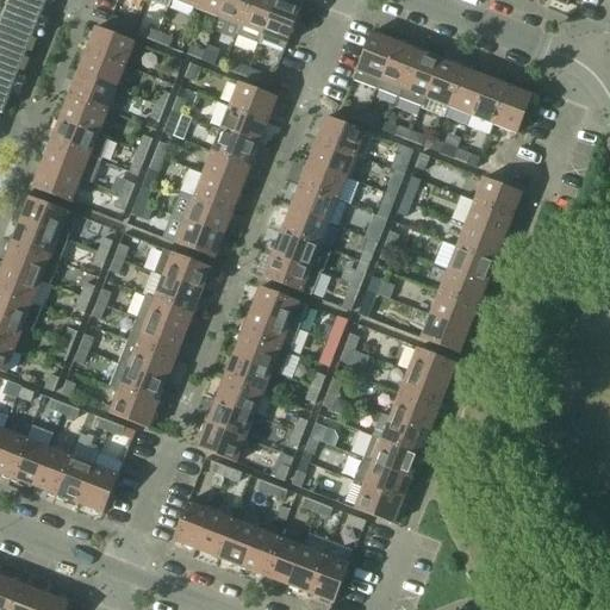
[(0,0),(0,112),(4,114),(42,16),(48,0),(0,0)]
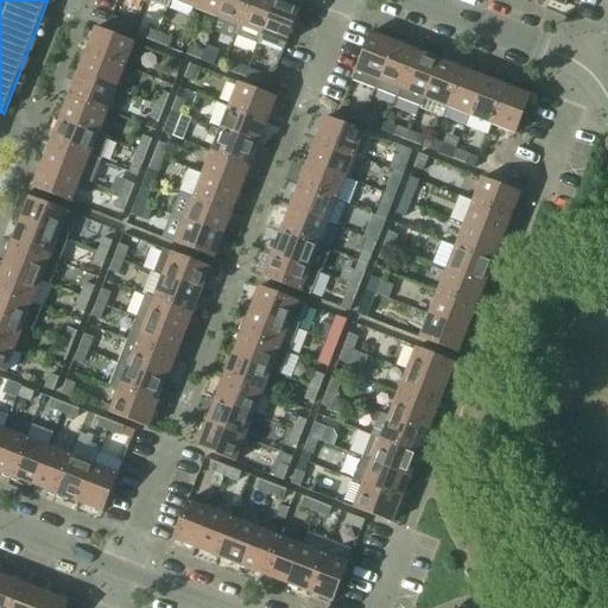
[(197,0),(195,8),(217,18),(223,0),(197,0)]
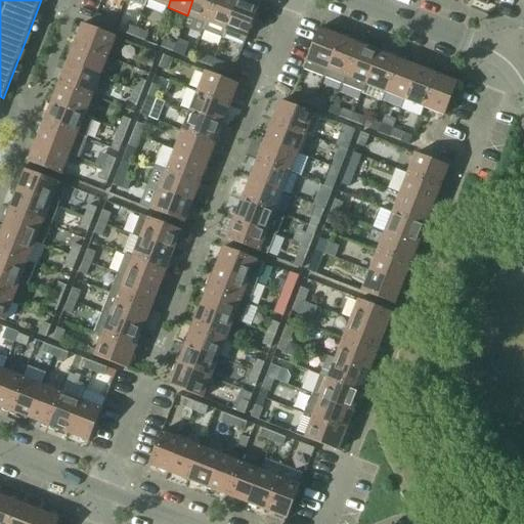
[(192,0),(187,15),(207,23),(215,0),(192,0)]
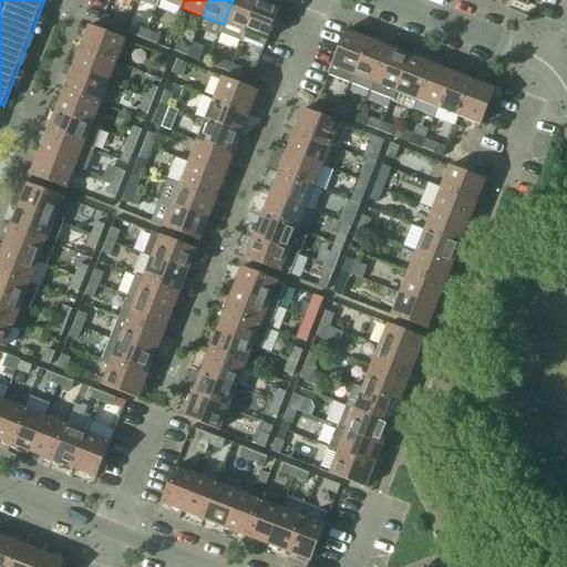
[(233,0),(224,24),(220,32),(241,41),(245,32),(257,0),(233,0)]
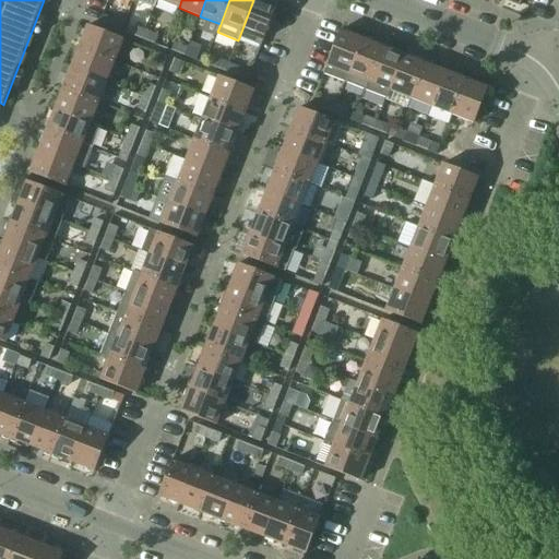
[(263,0),(253,0),(241,32),(238,40),(260,49),(277,6),(263,0)]
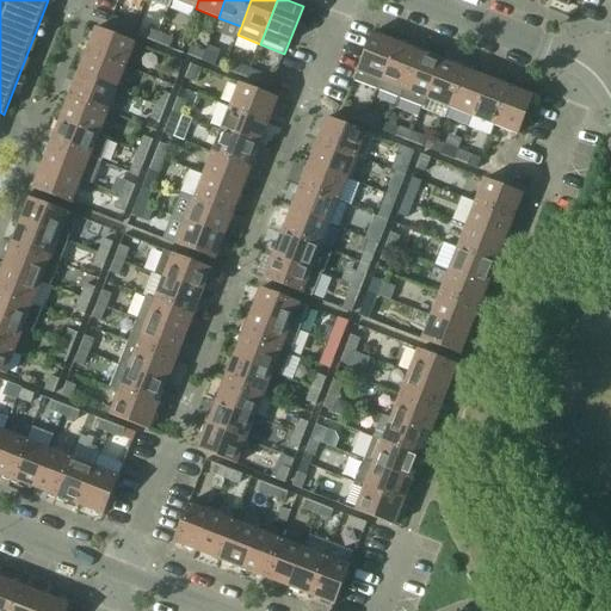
[(113,16),(110,25),(124,31),(128,22),(113,16)]
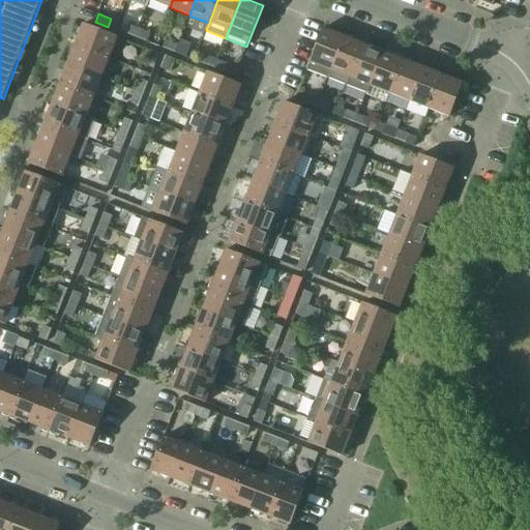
[(84,24),(76,45),(110,58),(118,37),(92,27),(84,24)]
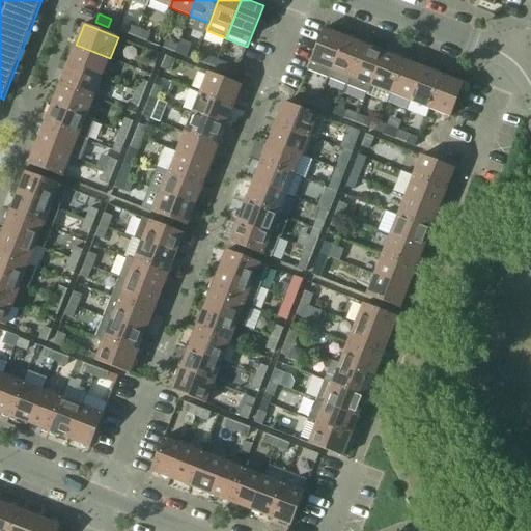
[(124,33),(136,37),(139,30),(128,25),(124,33)]
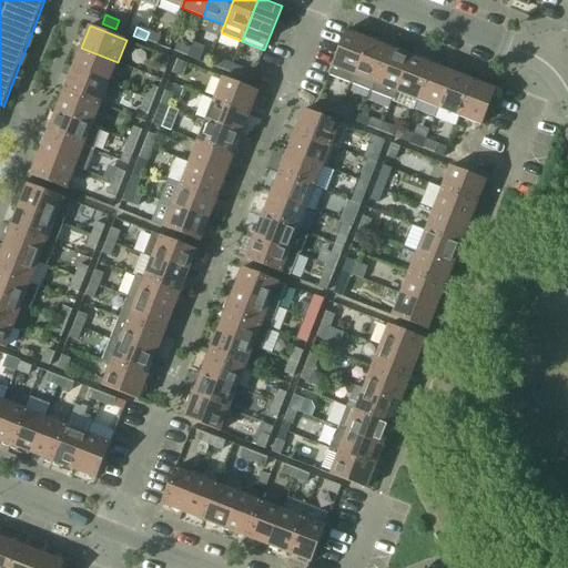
[(368,39),(346,30),(328,74),(352,83),(368,39)]
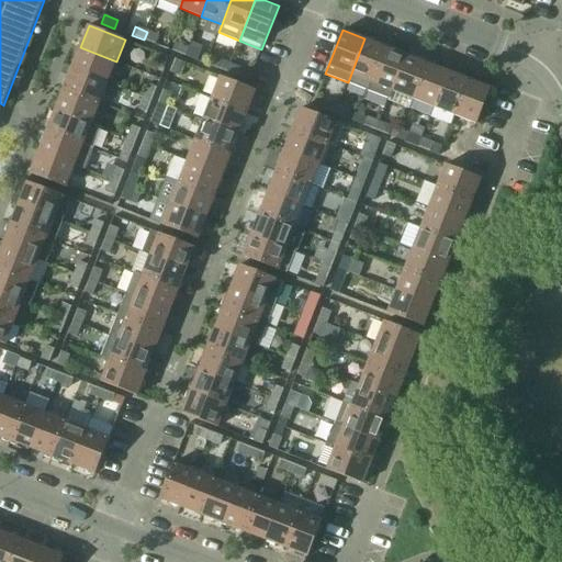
[(147,32),(144,40),(157,45),(160,36),(147,32)]
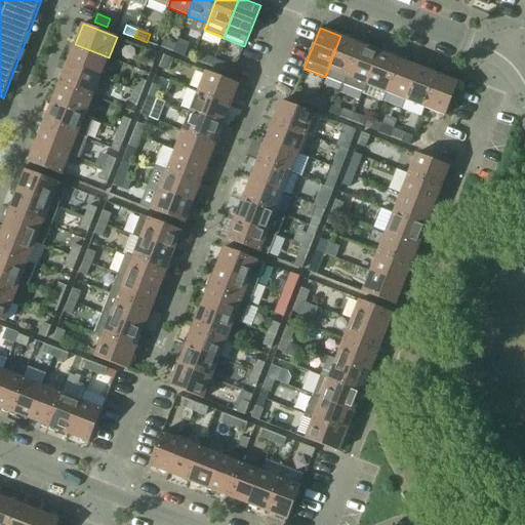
[(340,36),(325,77),(345,85),(360,44),(340,36)]
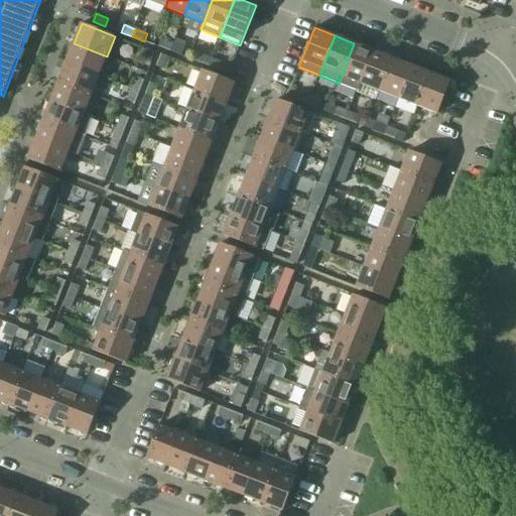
[(159,46),(170,51),(173,43),(162,39),(159,46)]
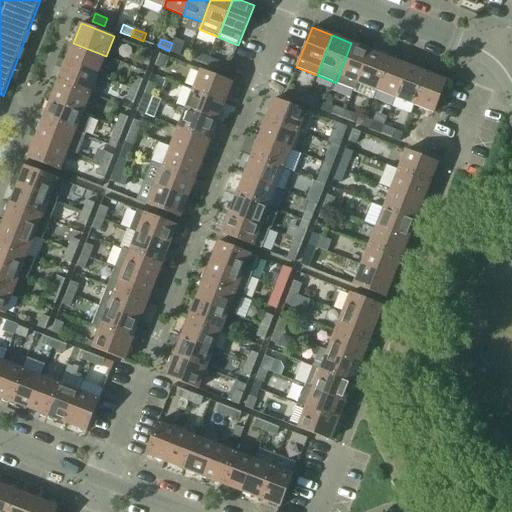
[(73,43),(66,62),(98,75),(106,56),(73,43)]
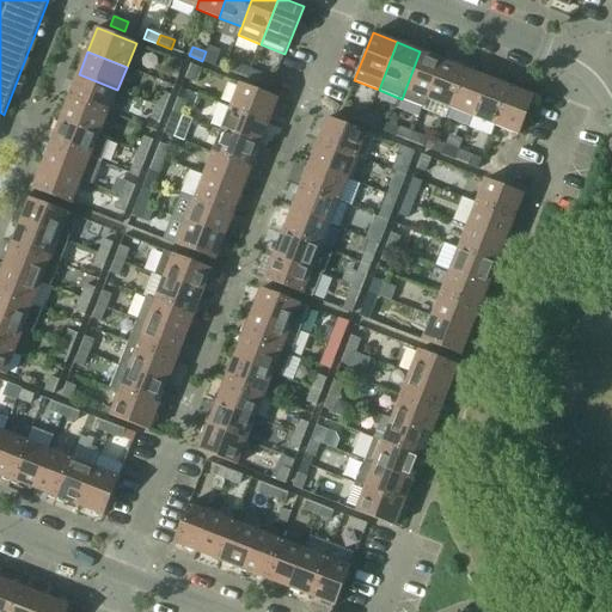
[(206,51),(202,61),(216,66),(220,57),(206,51)]
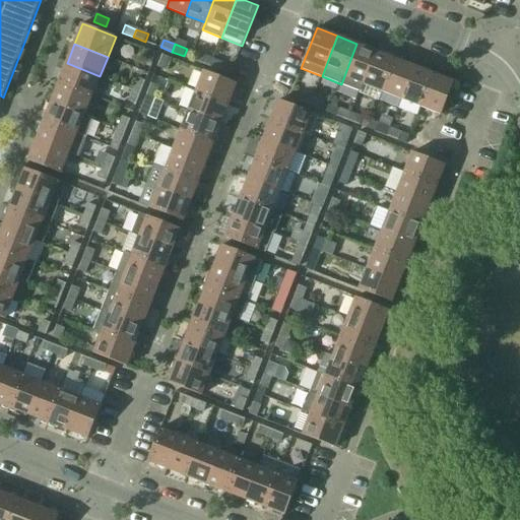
[(376,51),(356,44),(341,84),(361,91),(363,84),(376,51)]
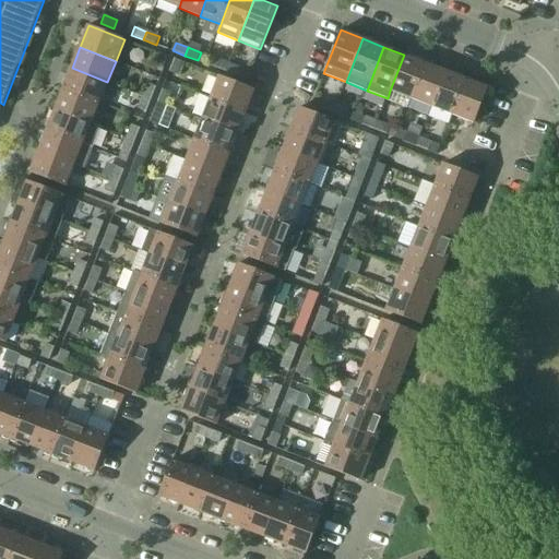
[(161,54),(155,66),(164,69),(169,57),(161,54)]
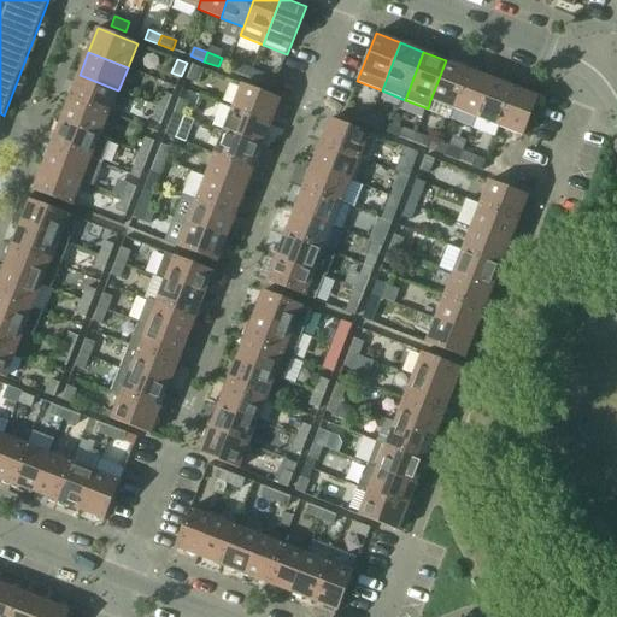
[(430,100),(453,109),(469,69),(446,60),(430,100)]
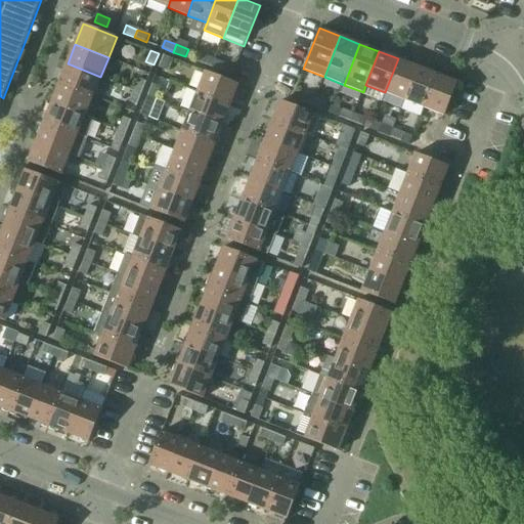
[(172,58),(164,55),(160,68),(167,71),(172,58)]
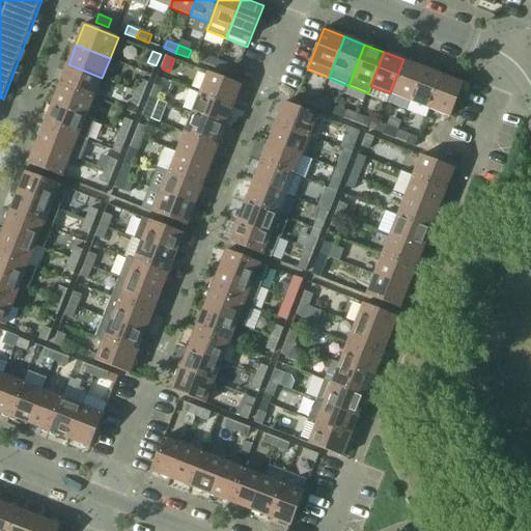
[(203,63),(215,68),(218,60),(206,56),(203,63)]
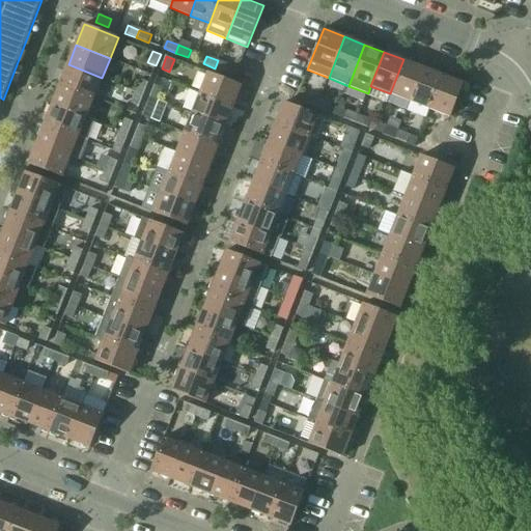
[(390,93),(410,101),(423,67),(403,59),(390,93)]
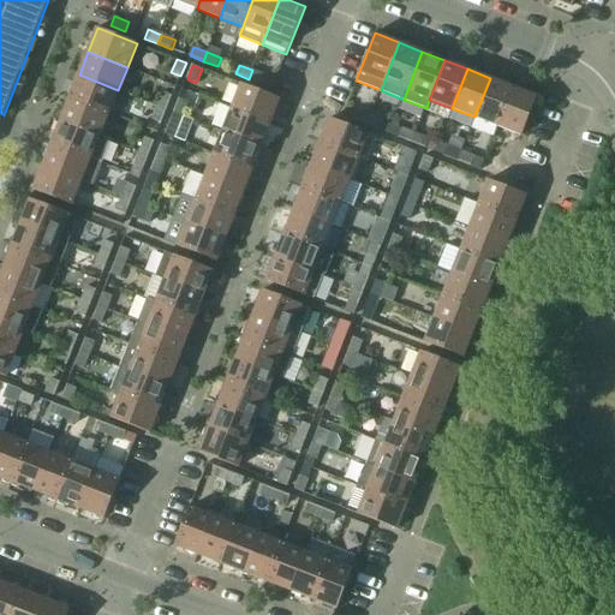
[(252,70),(249,79),(263,84),(267,76),(252,70)]
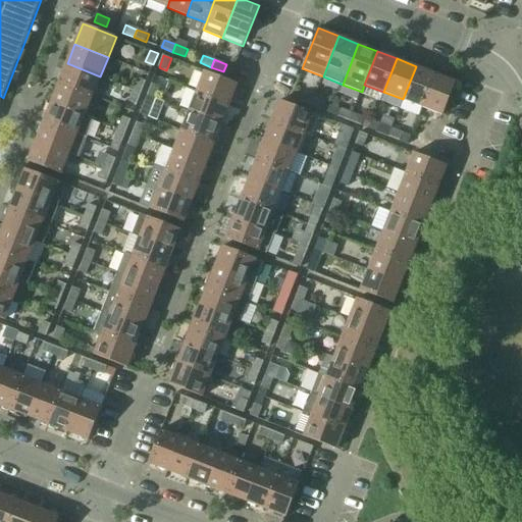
[(67,63),(59,83),(93,96),(100,76),(67,63)]
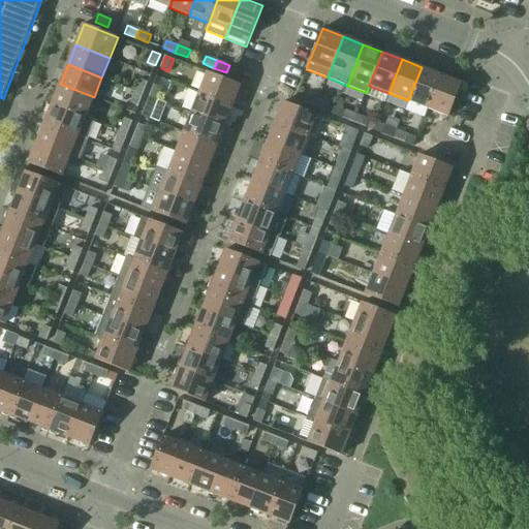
[(408,100),(428,109),(441,74),(422,67),(408,100)]
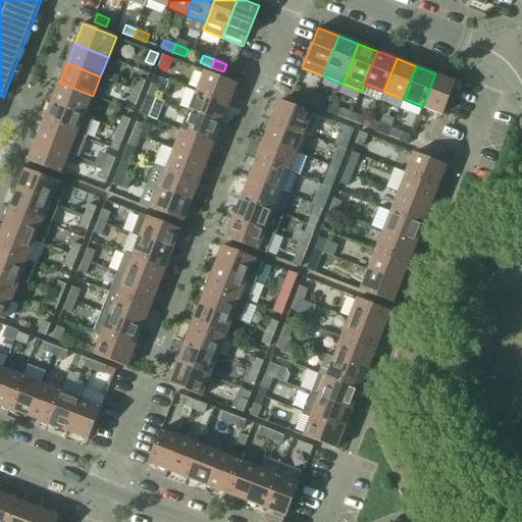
[(205,71),(197,92),(229,104),(238,84),(205,71)]
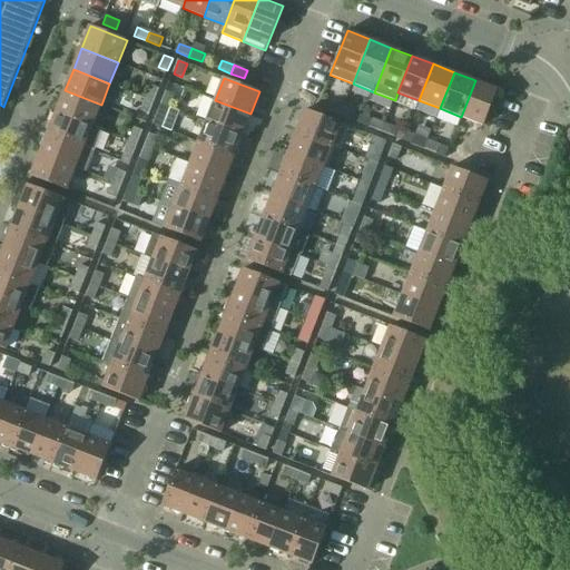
[(475,80),(461,117),(484,126),(498,89),(475,80)]
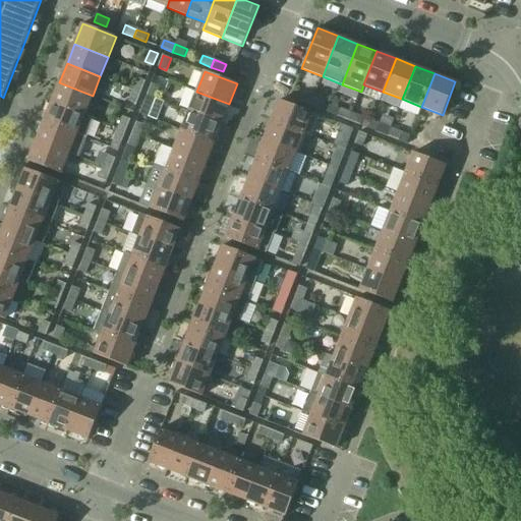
[(138,78),(134,90),(141,93),(147,80),(138,78)]
